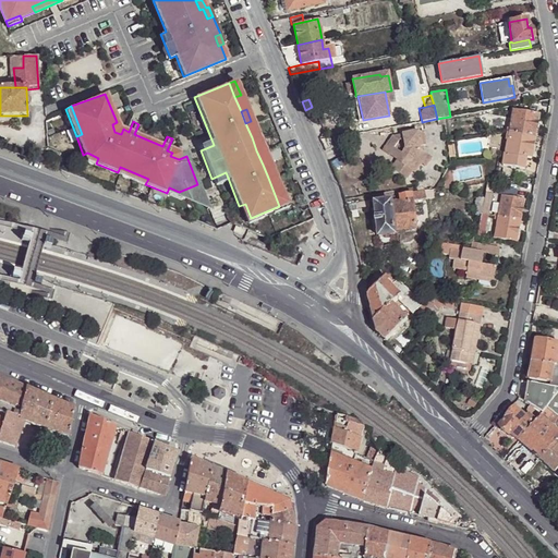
[(509,132),(535,136),(540,114),(513,110),(510,129),(509,132)]
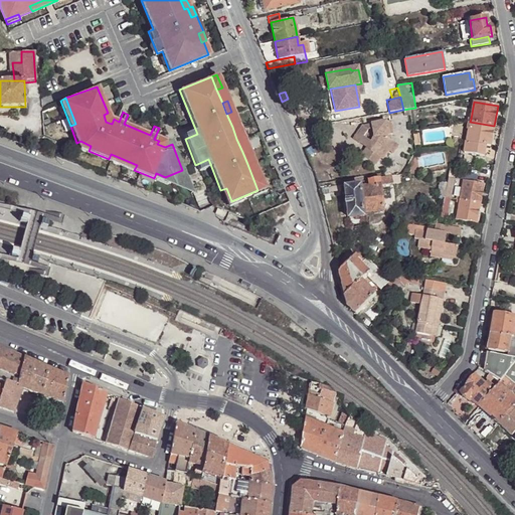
[(108,113),(104,115),(106,122),(112,124),(114,119),(109,117),(108,113)]
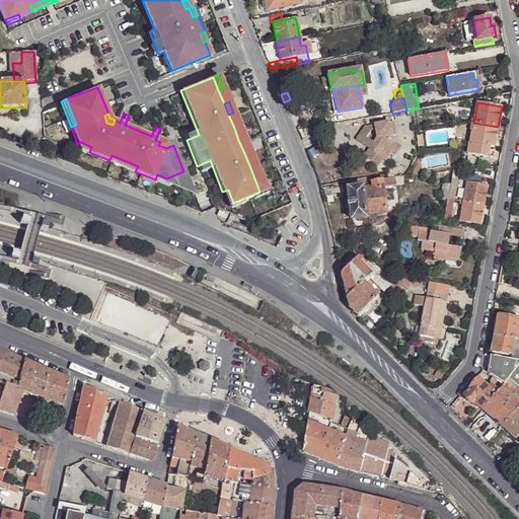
[(393,148),(393,142),(388,139),(390,136),(394,135),(392,122),(374,125),(375,130),(376,139),(372,144),(373,150),(372,152),(368,150),(363,157),(376,166),(381,160),(383,161),(390,153),(393,148)]
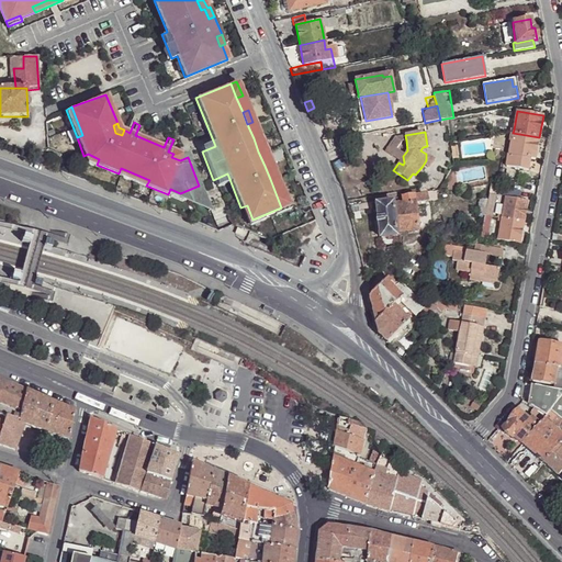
[(535,159),(539,137),(513,133),(513,136),(509,154),(530,158),(535,159)]
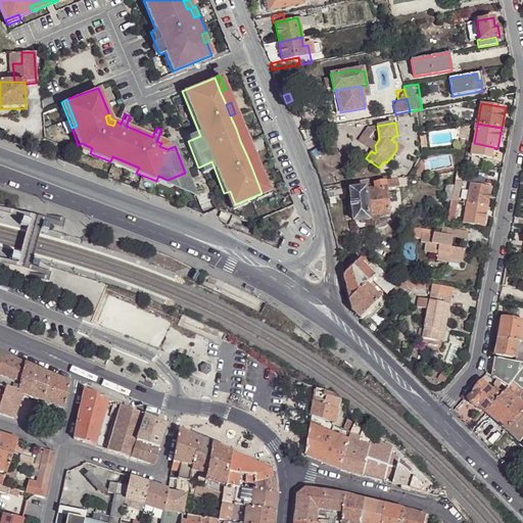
[(241,127),(236,129),(240,141),(246,139),(241,127)]
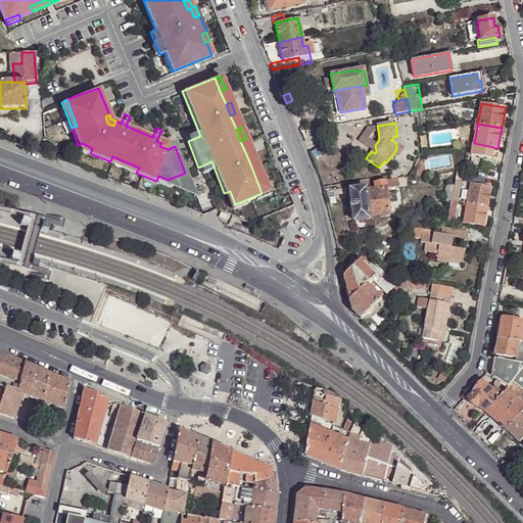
[(357,141),(363,145),(368,139),(373,132),(367,128),(357,141)]
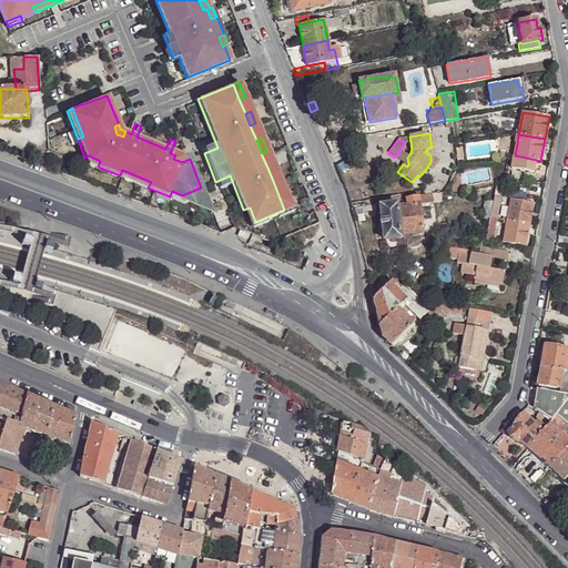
[(215,142),(202,148),(204,153),(217,148),(215,142)]
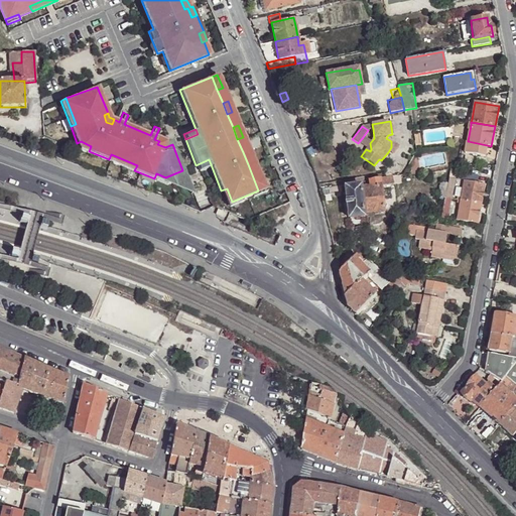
[(413,133),(415,145),(421,144),(420,133),(413,133)]
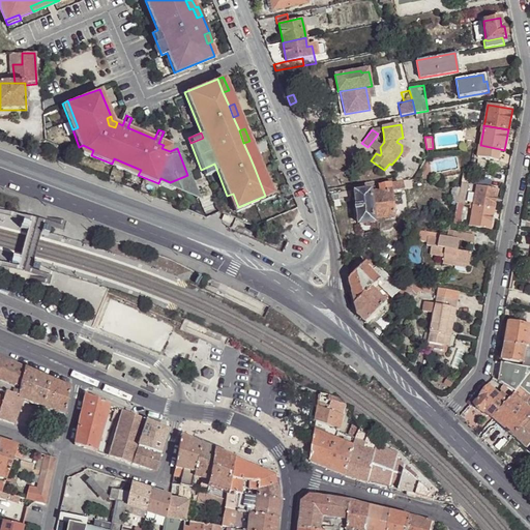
[(367,147),(376,153),(380,155),(381,153),(380,147),(373,141),(367,147)]
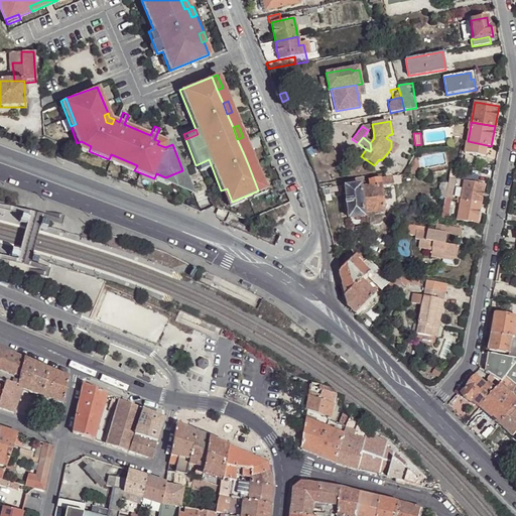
[(157,144),(165,147),(172,144),(169,139),(165,141),(159,139),(159,141),(157,144)]
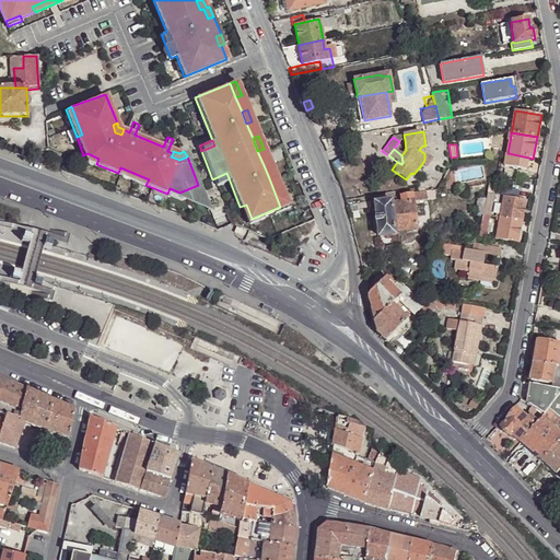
[(98,159),(88,153),(83,155),(85,159),(96,164),(98,159)]
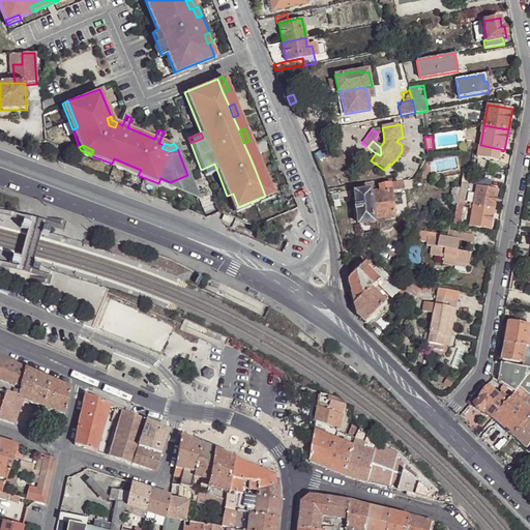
[(408,150),(402,145),(402,151),(399,156),(402,158),(408,150)]
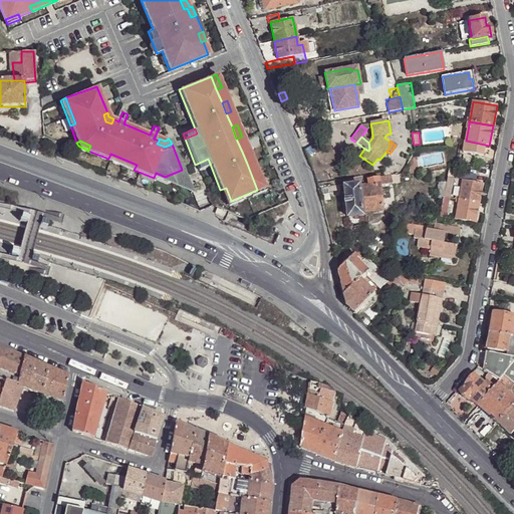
[(483,156),(485,145),(466,142),(465,142),(462,152),(483,156)]
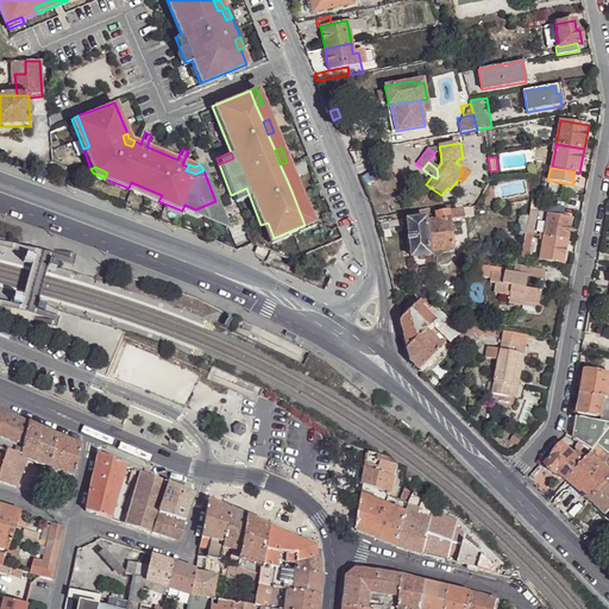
[(293,177),(287,180),(293,194),(299,192),(293,177)]
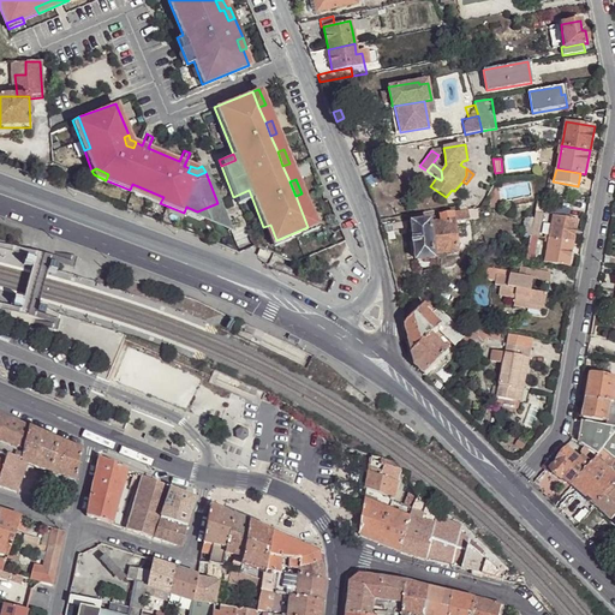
[(132,184),(130,190),(160,203),(163,197),(132,184)]
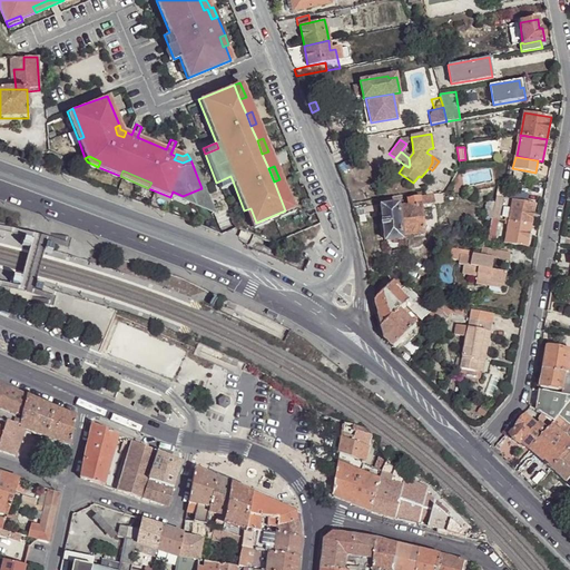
[(231,176),(216,183),(218,188),(233,182),(231,176)]
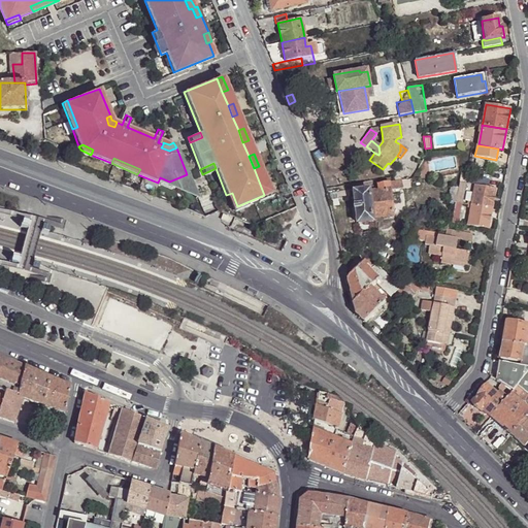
[(169,182),(160,177),(158,183),(169,188),(189,179),(187,174),(169,182)]
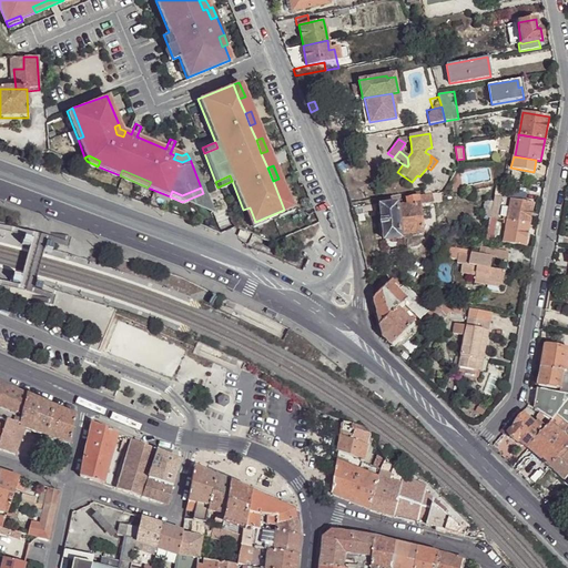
[(284,193),(279,195),(284,210),(291,208),(284,193)]
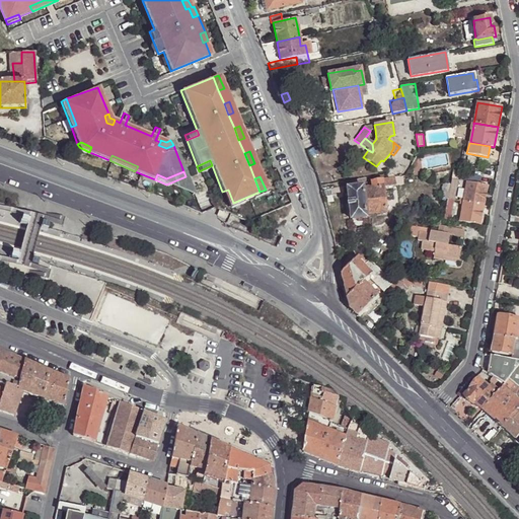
[(394,177),(383,179),(384,188),(395,186),(394,177)]
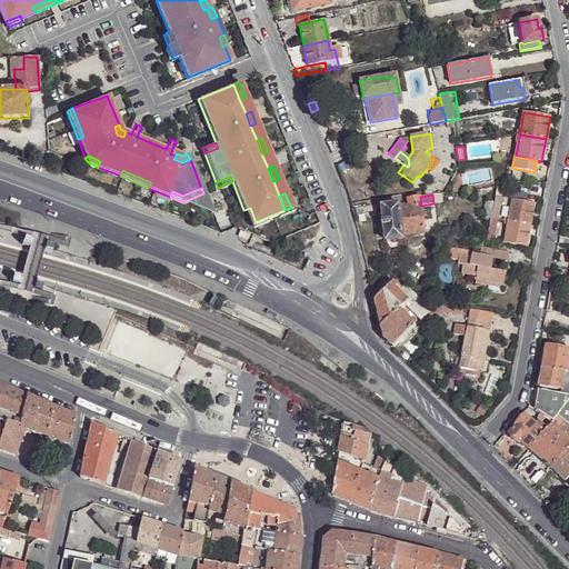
[(421,206),(420,197),(407,199),(407,207),(421,206)]
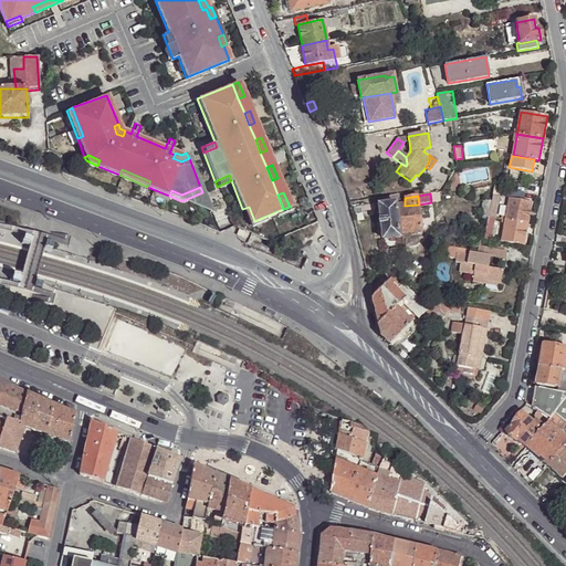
[(488,217),(494,218),(499,196),(492,196),(488,217)]
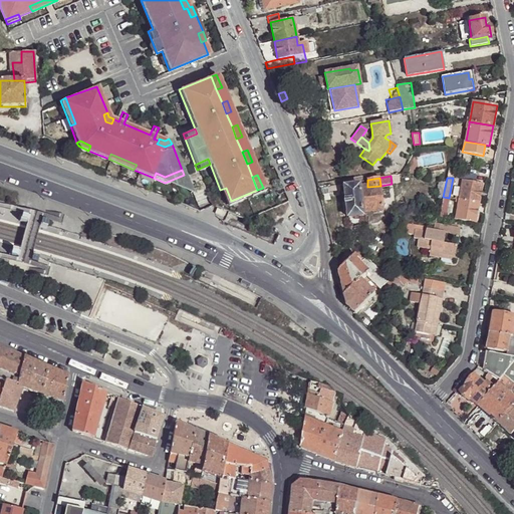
[(367,187),(367,180),(359,181),(359,185),(360,188),(367,187)]
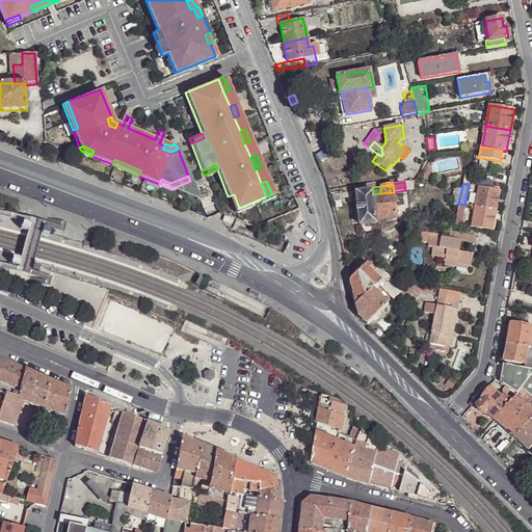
[(475,207),(495,210),(499,190),(479,186),(476,204),(475,207)]
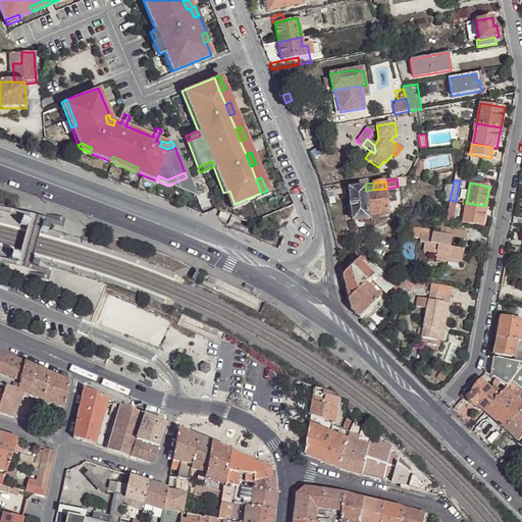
[(369,220),(369,216),(366,191),(365,188),(350,190),(355,221),(356,221),(368,220),(369,220)]
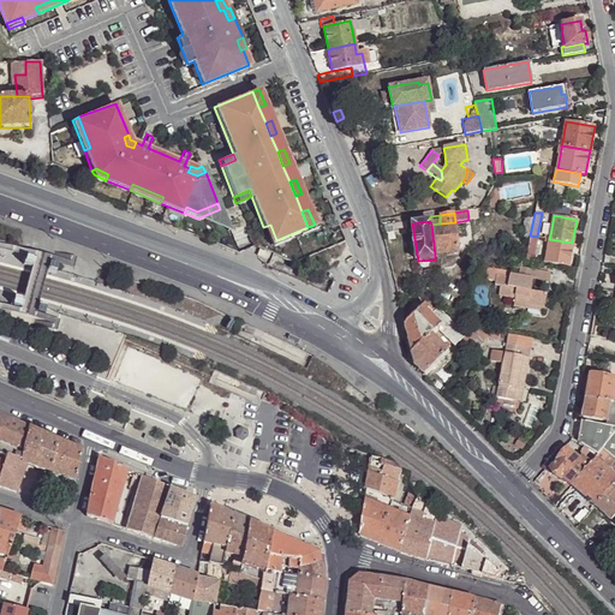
[(458,252),(455,222),(440,224),(431,225),(435,255),(458,252)]
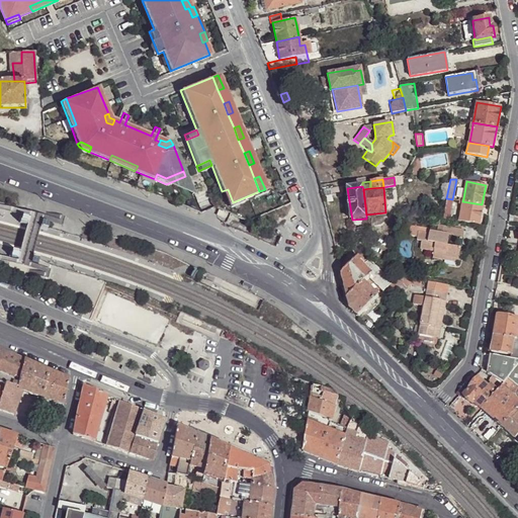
[(320,190),(323,202),(332,200),(331,193),(330,188),(320,190)]
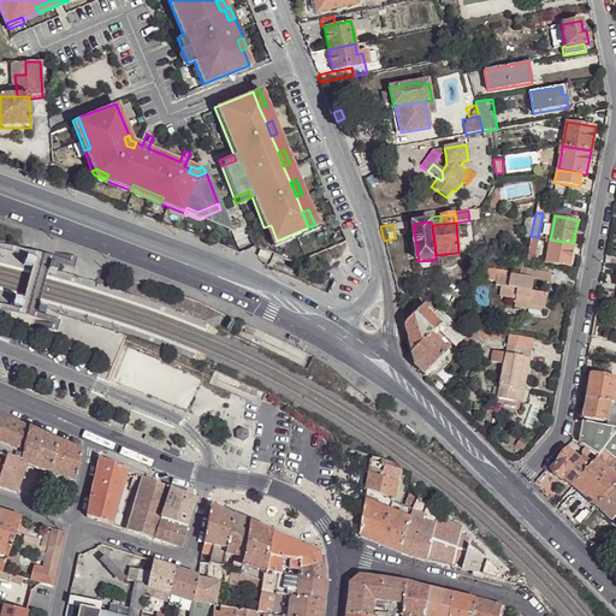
[(271,225),(264,227),(271,243),(277,241),(271,225)]
